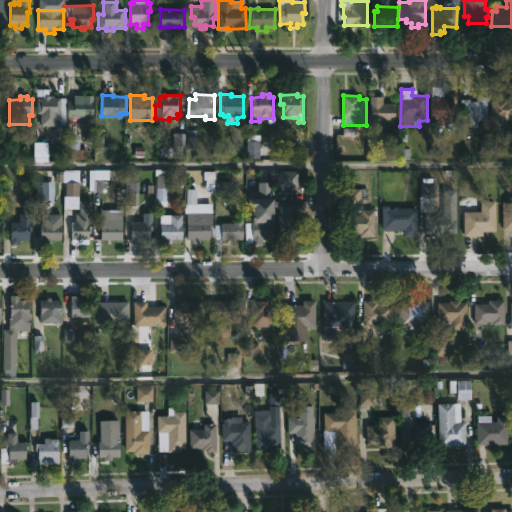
[(59,98),(59,114),(55,114),(55,126),(40,126),(40,107),(36,107),(36,97),(53,96),(53,98),(59,98)]
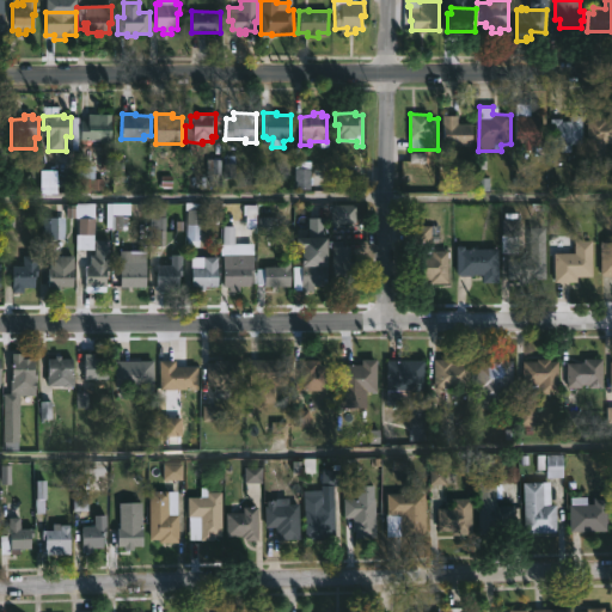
[(110,115),(110,144),(101,144),(101,140),(79,140),(80,121),(87,121),(87,115),(110,115)]
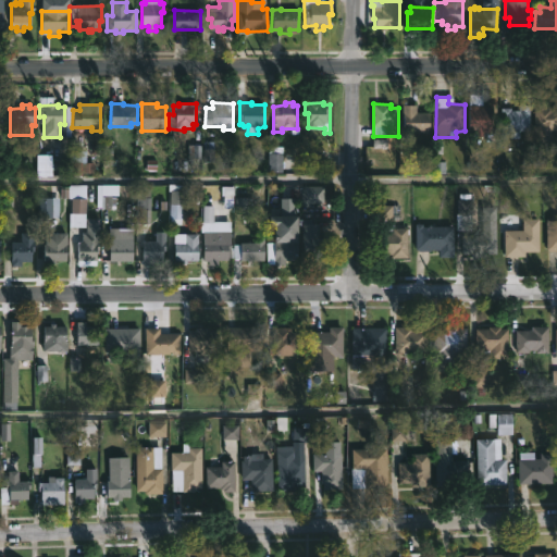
[(417,104),(417,111),(431,111),(430,133),(403,133),(403,104),(417,104)]
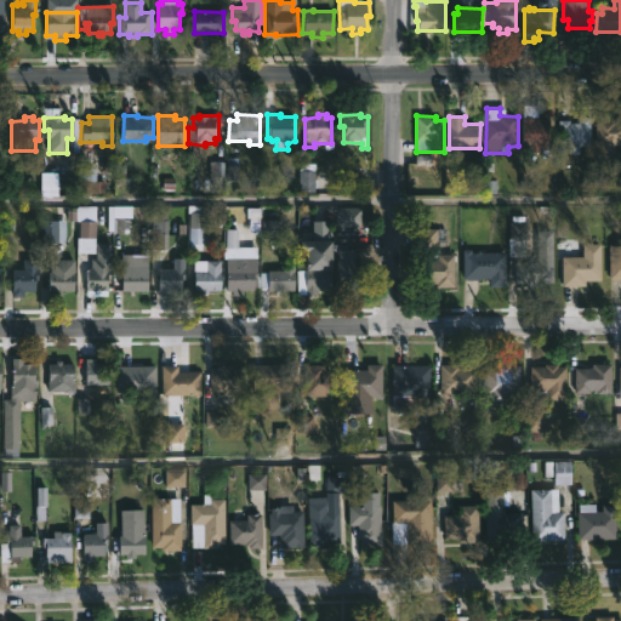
[(536,117),(536,121),(551,121),(551,144),(523,143),(523,117),(536,117)]
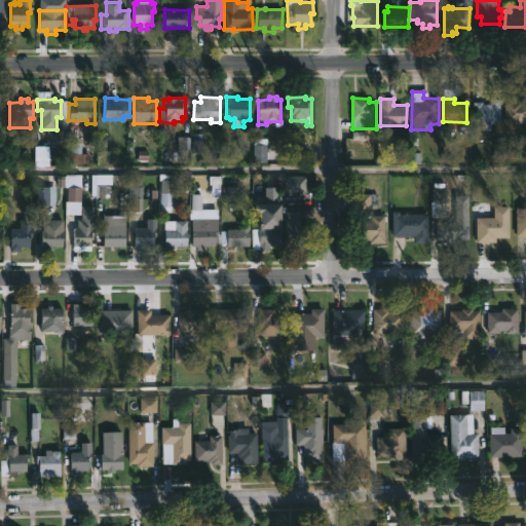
[(501,99),(501,120),(474,120),(475,102),(484,102),(483,104),(491,104),(491,99),(501,99)]
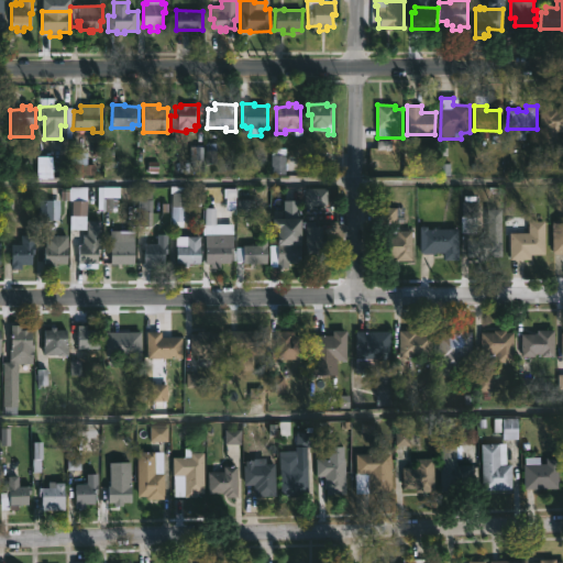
[(551,106),(551,107),(560,107),(560,110),(562,110),(562,132),(558,132),(558,145),(544,145),(544,131),(540,131),(541,106),(551,106)]
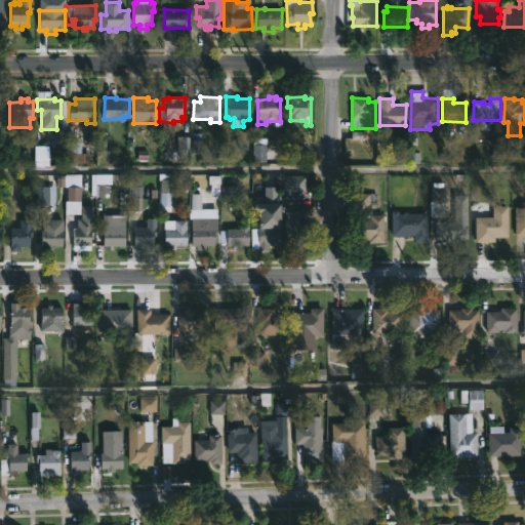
[(142,209),(142,211),(127,210),(128,173),(142,174),(142,209)]
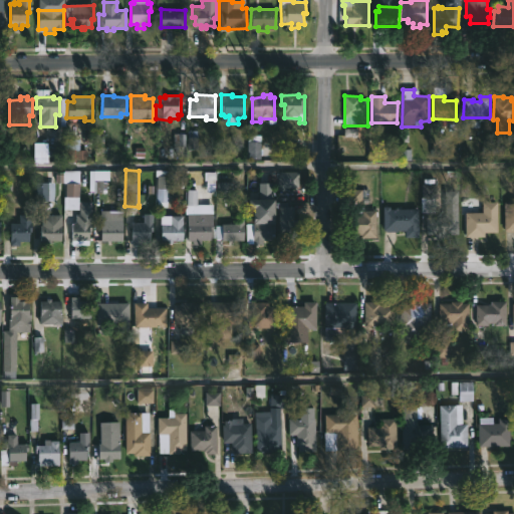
[(79,184),(78,210),(65,211),(65,210),(63,209),(65,183),(64,183),(64,171),(79,171),(79,184)]
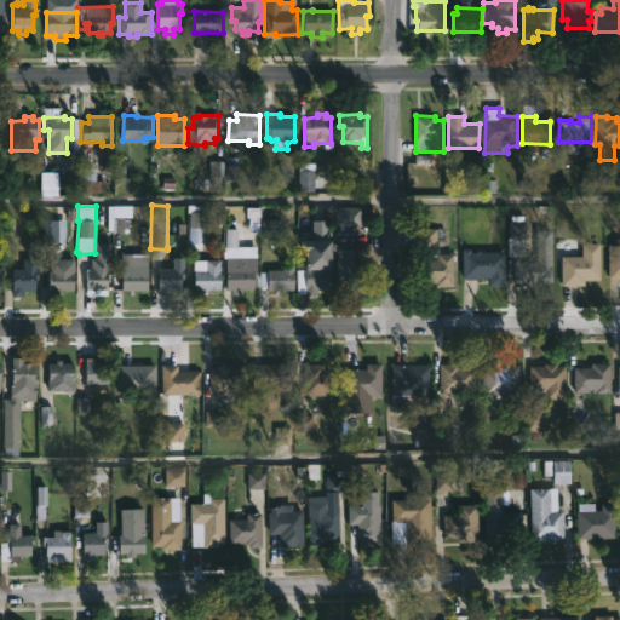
[(204,212),(202,247),(188,246),(189,212),(188,212),(188,206),(202,207),(204,212)]
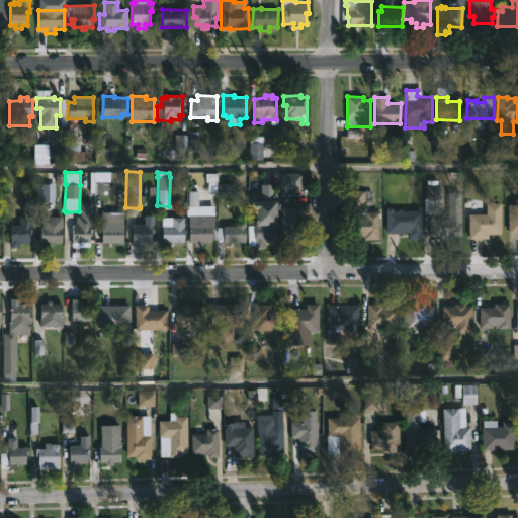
[(438,180),(438,184),(439,184),(439,212),(438,212),(438,214),(424,214),(424,185),(427,185),(427,180),(438,180)]
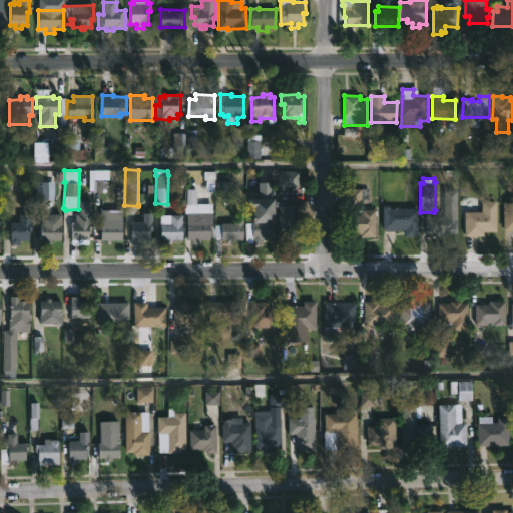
[(53,200),(34,200),(35,182),(54,182),(53,200)]
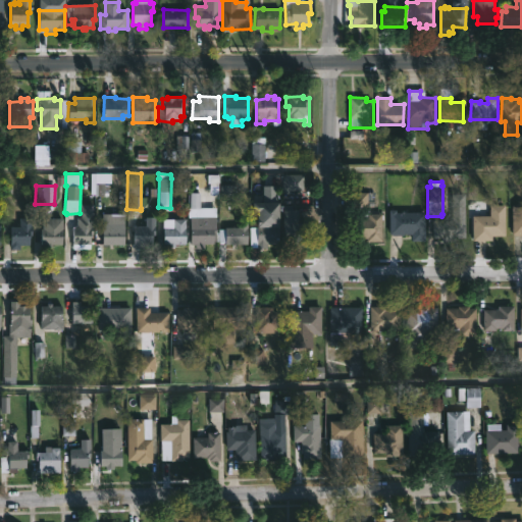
[(465,195),(464,239),(457,239),(457,242),(441,242),(441,239),(432,239),(432,220),(452,220),(452,194),(465,195)]
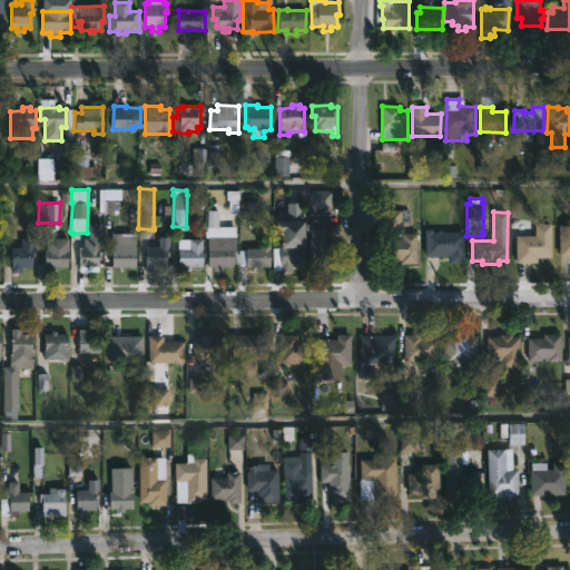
[(101,224),(101,263),(104,264),(104,266),(86,267),(86,273),(78,273),(79,247),(82,247),(84,238),(87,238),(87,223),(101,224)]
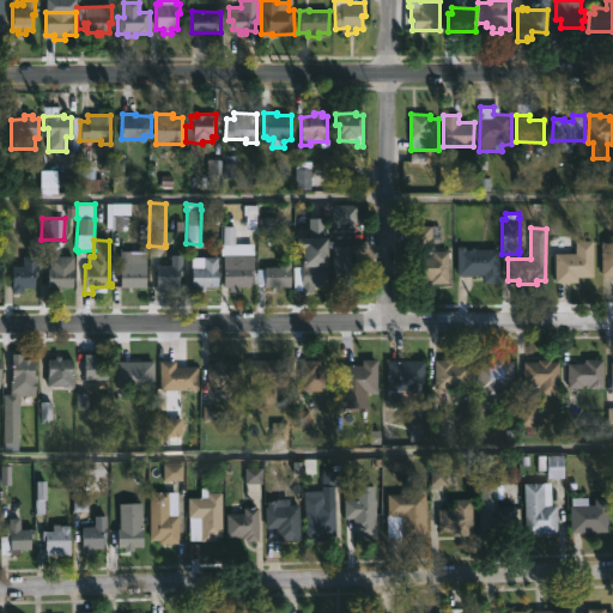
[(327,240),(327,287),(314,287),(314,292),(292,291),(292,267),(302,267),(302,266),(292,266),(292,255),(296,255),(296,240),(327,240)]
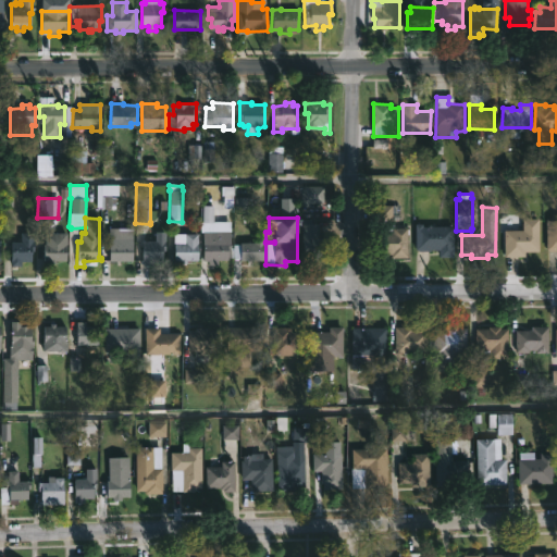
[(507,257),(505,257),(505,230),(521,231),(521,219),(540,219),(540,251),(525,251),(525,257),(507,257)]
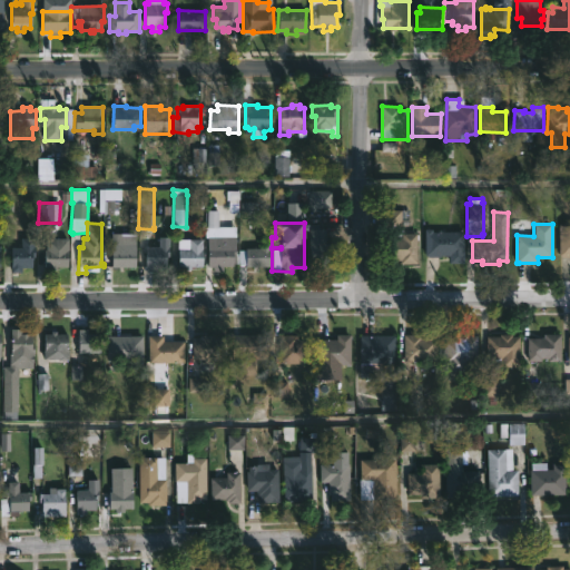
[(569,226),(569,256),(559,256),(560,226),(569,226)]
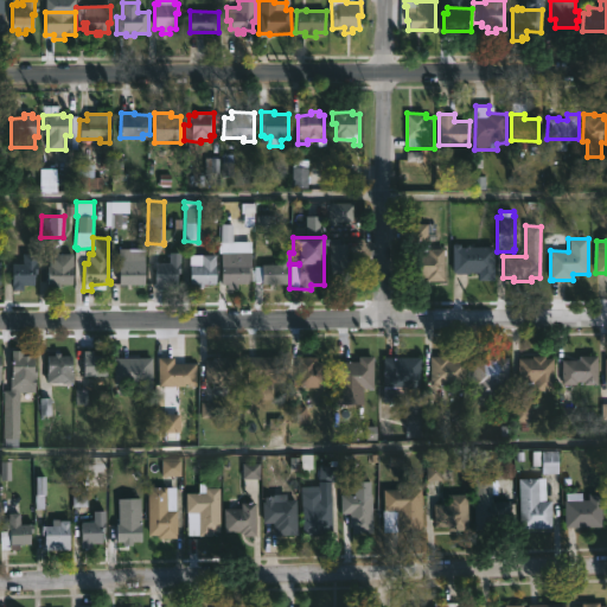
[(349,251),(349,266),(352,266),(352,282),(330,282),(330,243),(349,243),(349,251)]
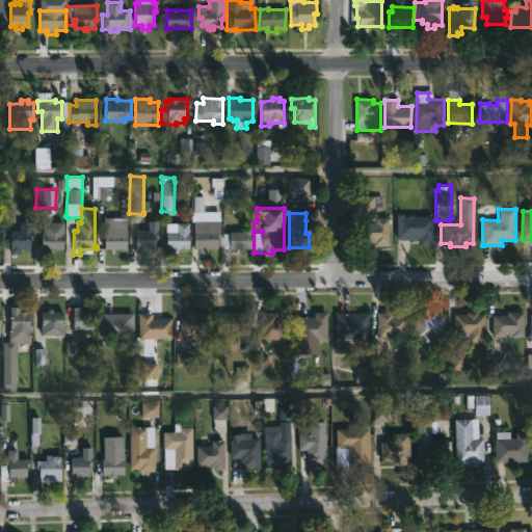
[(404,214),(404,216),(434,216),(433,245),(420,245),(420,239),(413,238),(413,240),(397,239),(398,214),(404,214)]
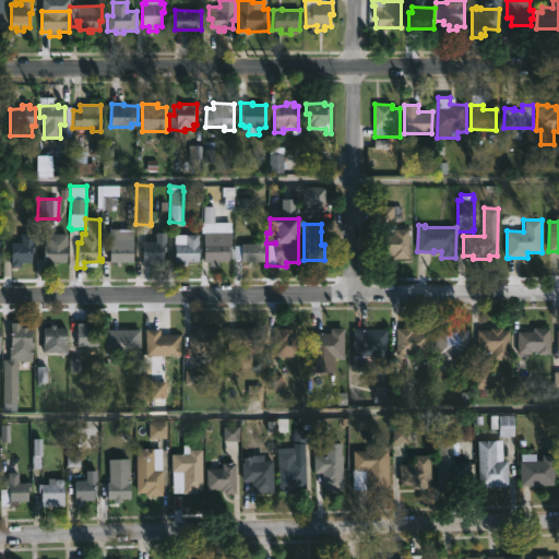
[(409,228),(409,259),(393,259),(393,254),(379,254),(379,230),(390,230),(390,233),(394,233),(394,228),(409,228)]
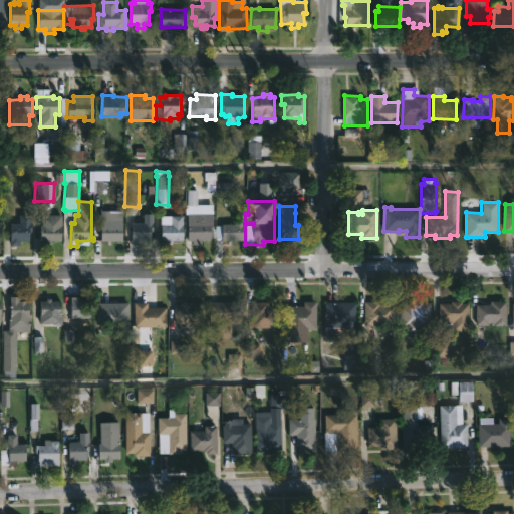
[(213,213),(213,228),(216,228),(216,236),(212,236),(212,240),(201,240),(201,245),(193,245),(193,232),(188,232),(188,223),(193,223),(193,213),(213,213)]
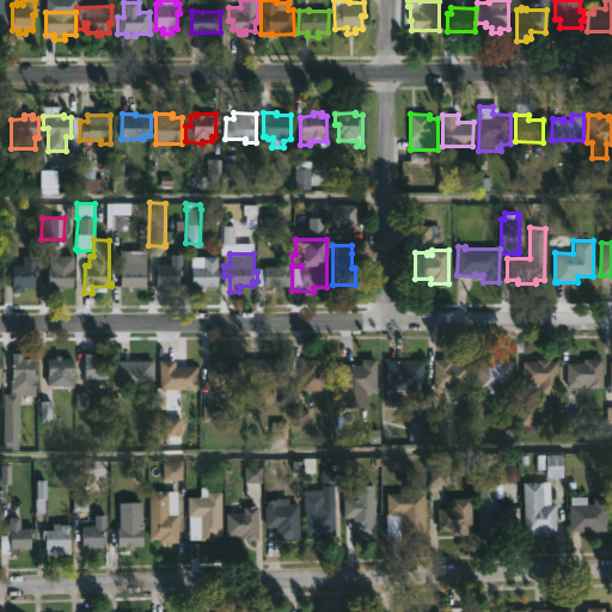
[(164,292),(157,292),(157,265),(170,265),(171,255),(182,255),(182,287),(167,287),(167,292),(164,292)]
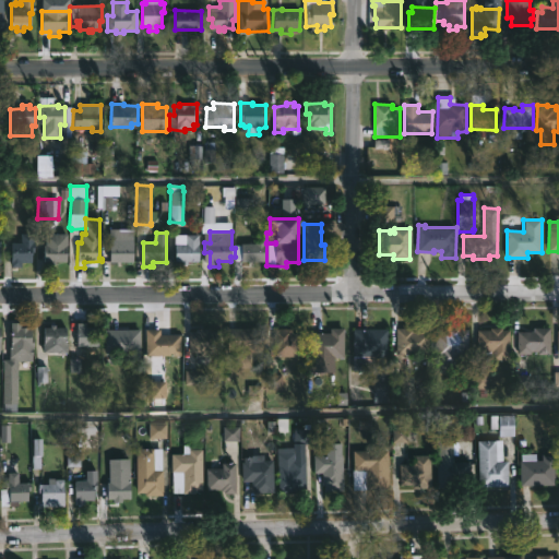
[(55,262),(55,264),(50,264),(50,262),(43,262),(45,235),(66,235),(66,262),(55,262)]
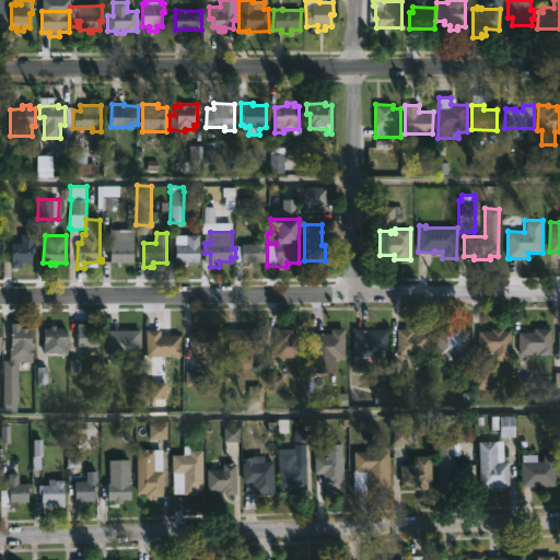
[(188,263),(188,265),(183,265),(183,263),(175,263),(175,235),(199,235),(200,263),(188,263)]
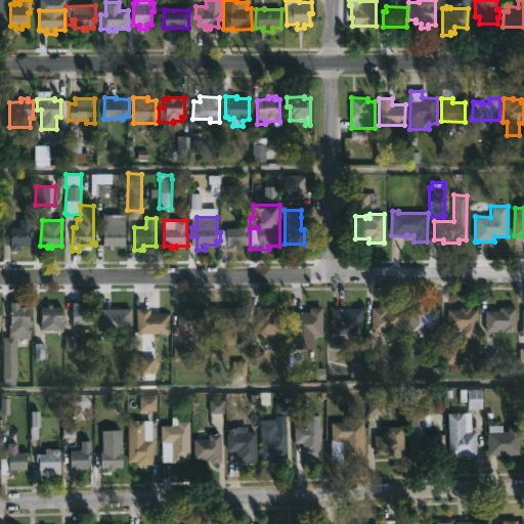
[(17,221),(17,227),(32,227),(30,246),(20,246),(20,251),(10,251),(11,227),(12,227),(12,221),(17,221)]
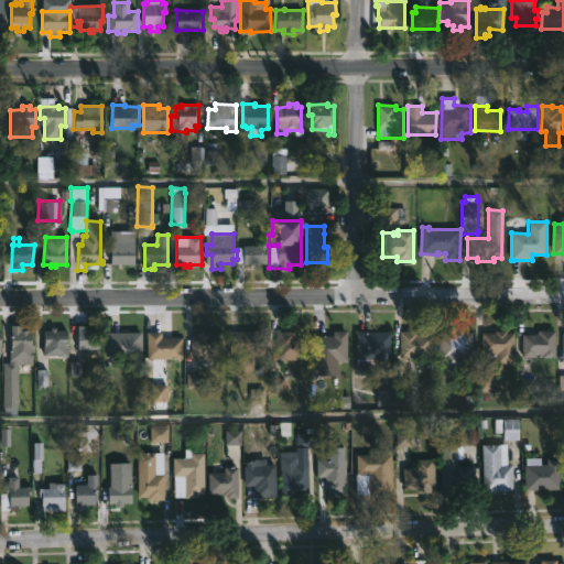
[(268,241),(268,263),(237,262),(237,247),(243,247),(243,246),(258,246),(258,241),(268,241)]
